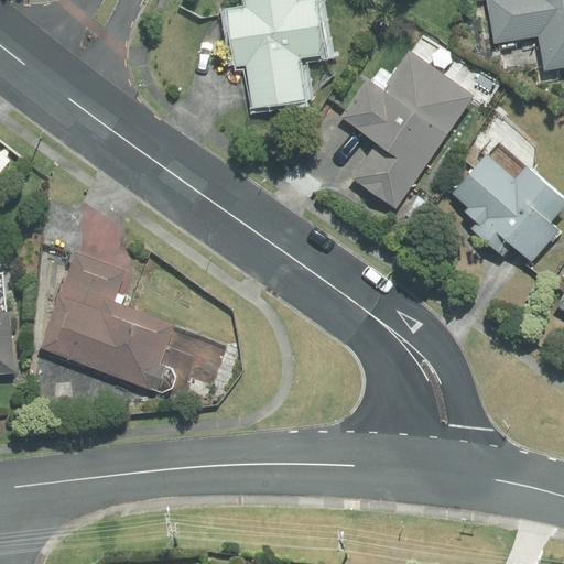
[(245,0),(247,8),(228,10),(237,68),(247,66),(253,108),(305,100),(300,58),(326,55),(317,0),(245,0)]
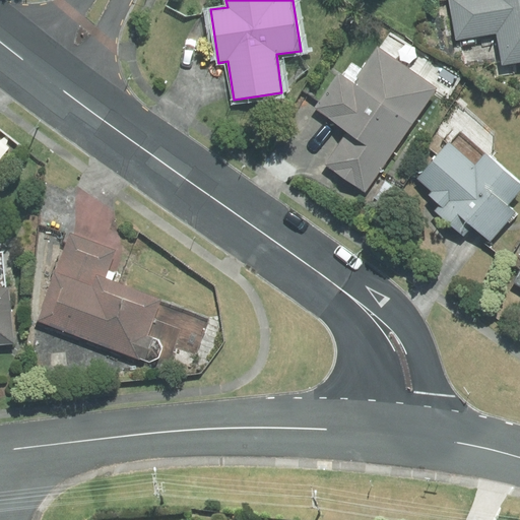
[(519,64),(519,0),(448,0),(455,42),(497,35),(502,68),(519,64)]
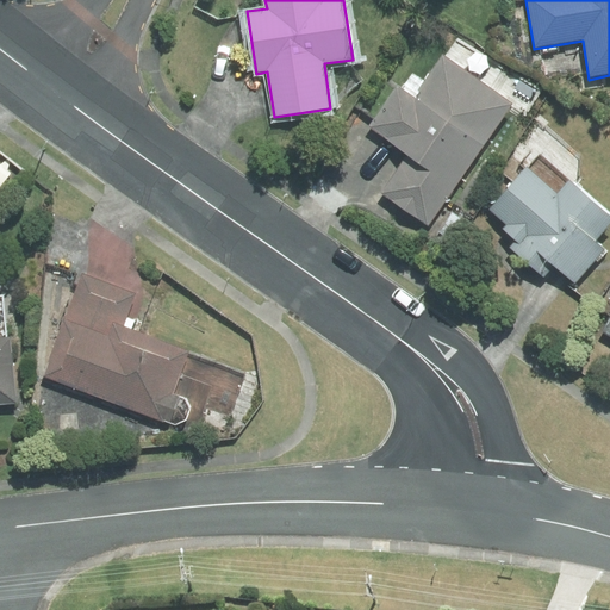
[(429,226),(514,105),(443,56),(414,98),(398,87),(368,128),(408,155),(381,193),(429,226)]
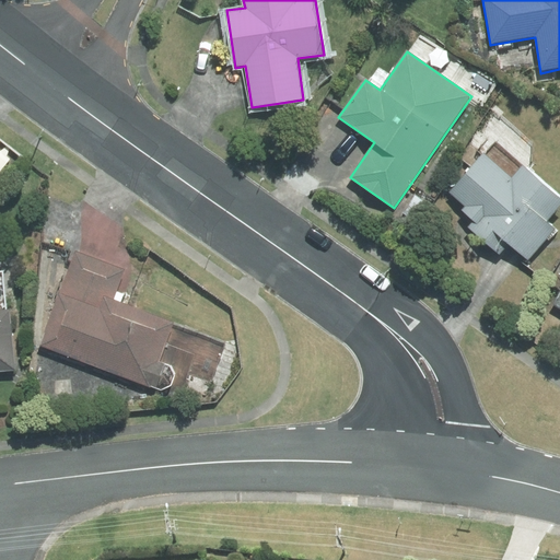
[(514,177),(486,151),(452,190),(467,205),(464,208),(476,219),(470,224),(502,253),(512,243),(532,260),(559,228),(551,220),(559,210),(559,195),(525,164),(514,177)]
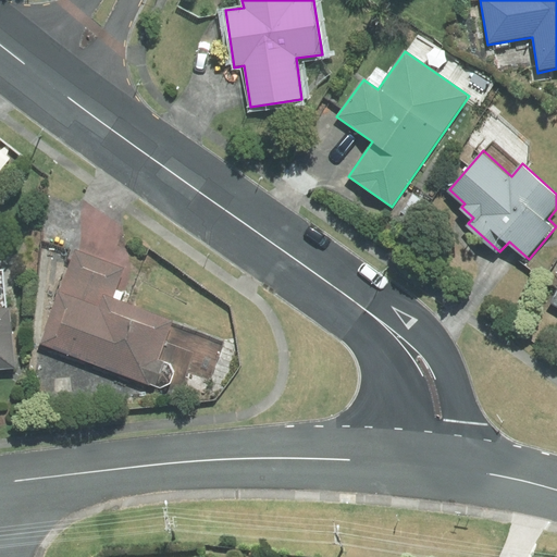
[(160,385),(171,382),(174,371),(169,361),(160,358),(175,317),(114,294),(124,265),(75,247),(39,342),(149,384),(151,382),(160,385)]
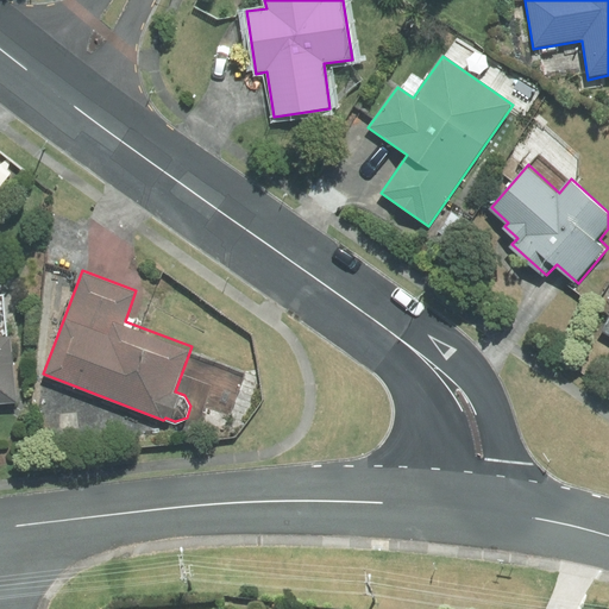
[(0,403),(18,402),(12,336),(0,336),(0,403)]
